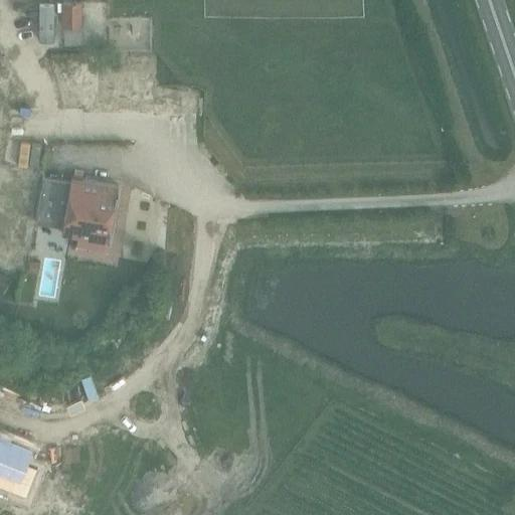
[(81,2),(60,2),(61,26),(81,26),(81,2)]
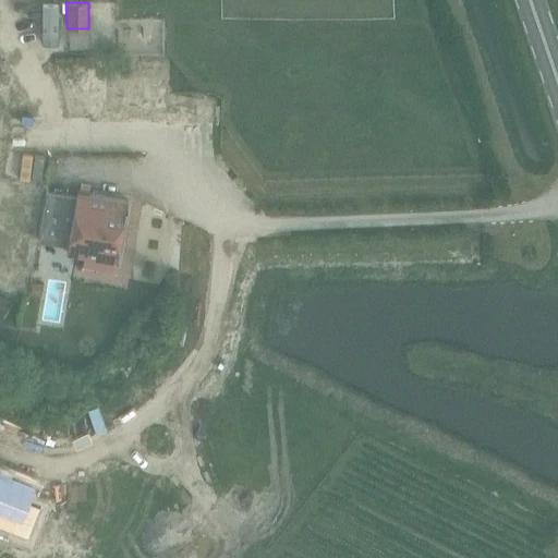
[(86,254),(101,257),(116,259),(125,201),(75,192),(74,196),(45,192),(46,186),(0,179),(0,291),(27,296),(37,241),(65,245),(64,251),(86,254)]
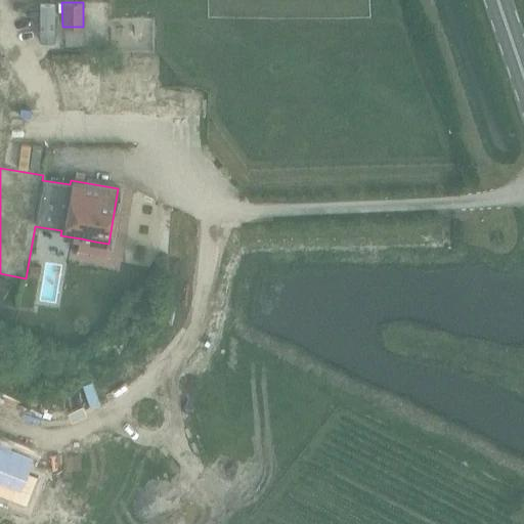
[(30,265),(28,276),(38,278),(40,266),(30,265)]
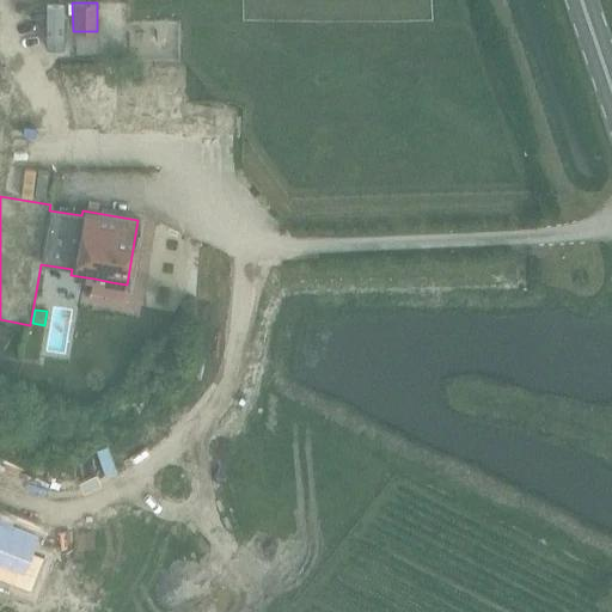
[(0,324),(0,347),(2,349),(13,332),(0,324)]
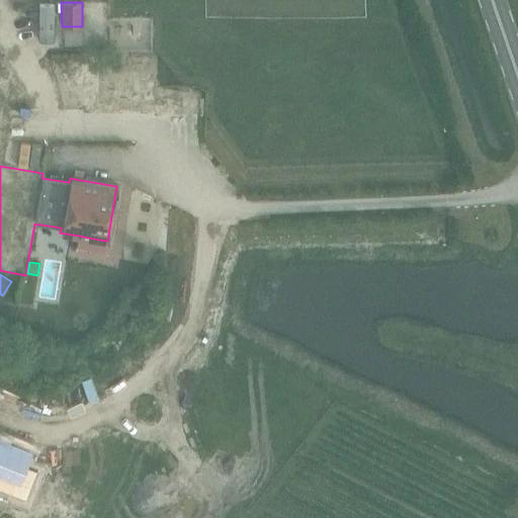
[(34,429),(0,428),(0,464),(34,465),(34,434),(34,429)]
